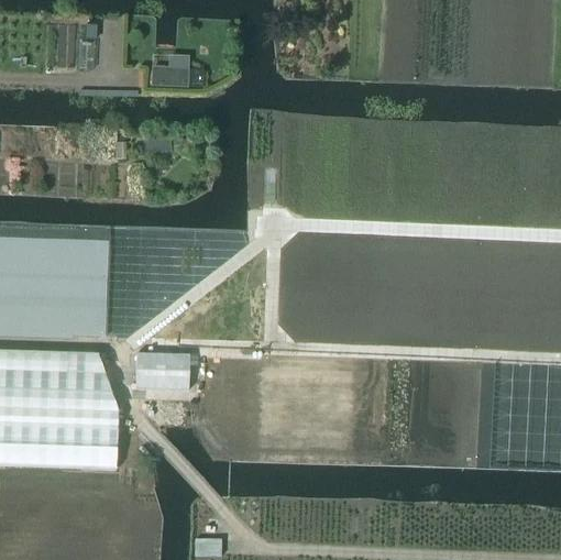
[(85,26),(85,40),(96,40),(96,26),(85,26)]
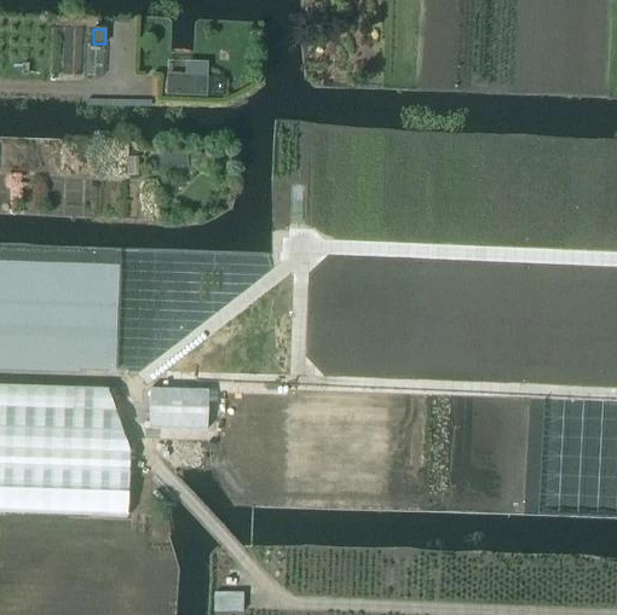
[(167,74),(167,93),(188,94),(208,94),(208,62),(189,61),(188,74),(167,74)]
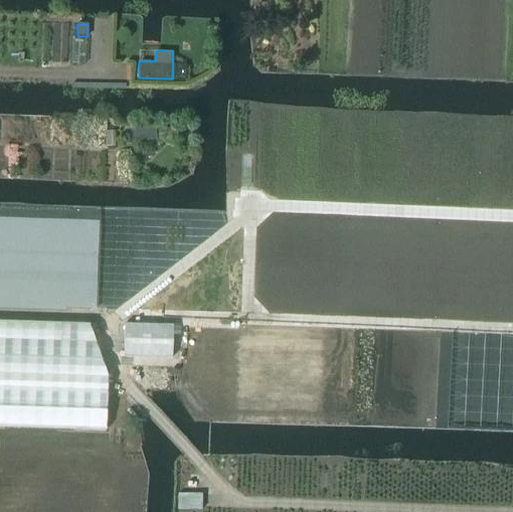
[(156,128),(133,128),(133,139),(156,139),(156,128)]
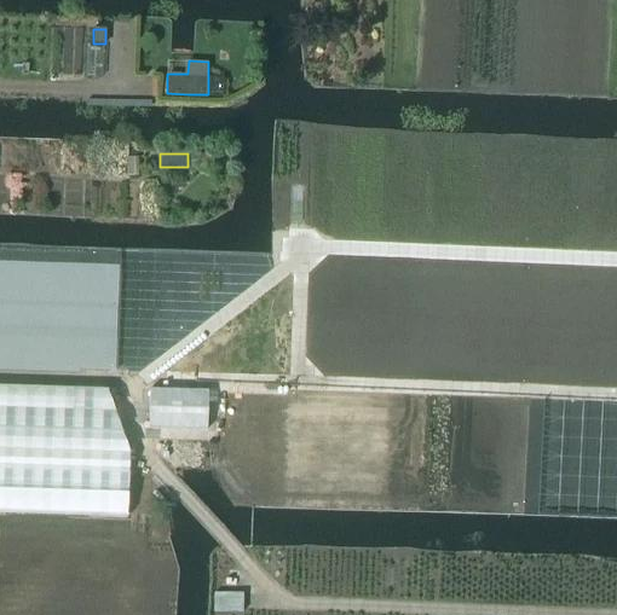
[(140,156),(130,156),(130,174),(139,174),(140,156)]
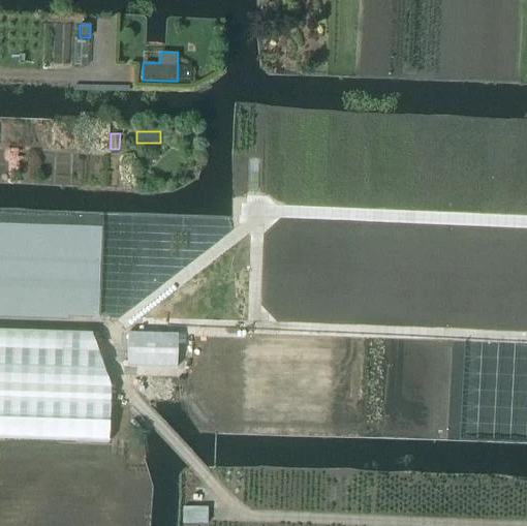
[(0,436),(110,440),(112,384),(92,332),(0,328),(0,436)]
